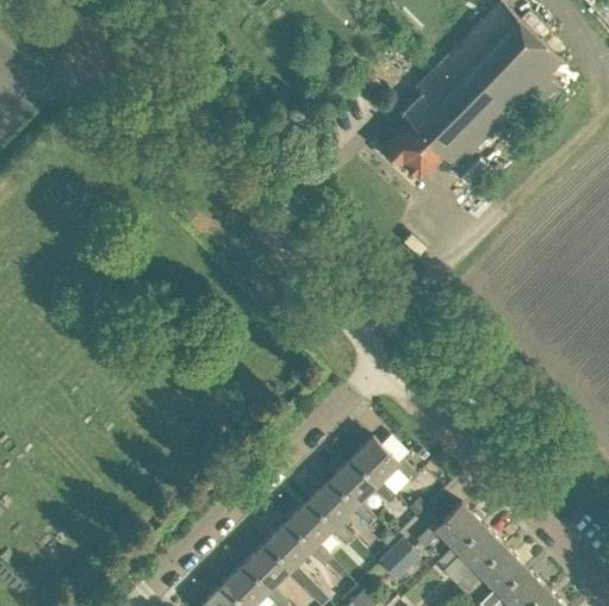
[(551,75),(564,62),(501,1),(416,88),(422,94),(402,114),(409,122),(384,147),(387,150),(386,157),(391,162),(397,161),(402,164),(403,162),(421,179),(443,156),(458,170),(533,93),(542,104),(561,85),(551,75)]
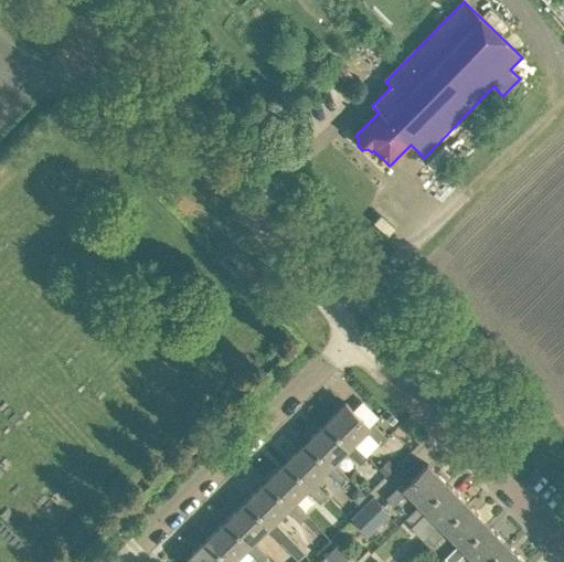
[(397,64),(405,55),(397,48),(389,56),(397,64)]
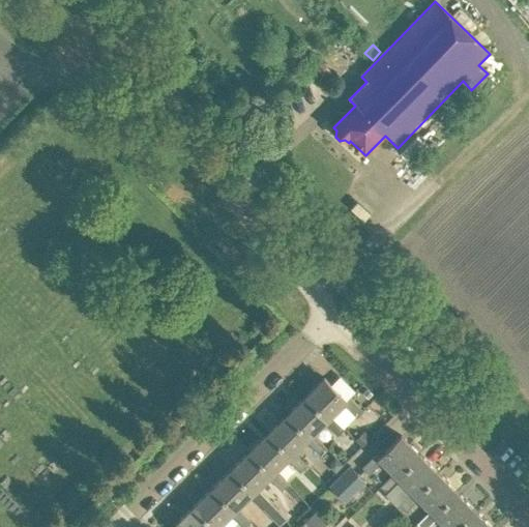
[(355,419),(363,412),(349,399),(346,402),(324,380),(304,399),(327,420),(331,417),(343,406),(355,419)]
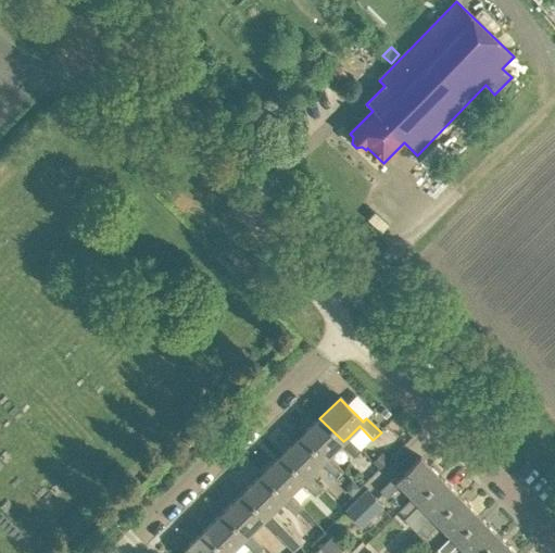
[(362,452),(348,438),(343,441),(319,418),(300,437),(324,461),(328,457),(340,445),(353,460),(362,452)]
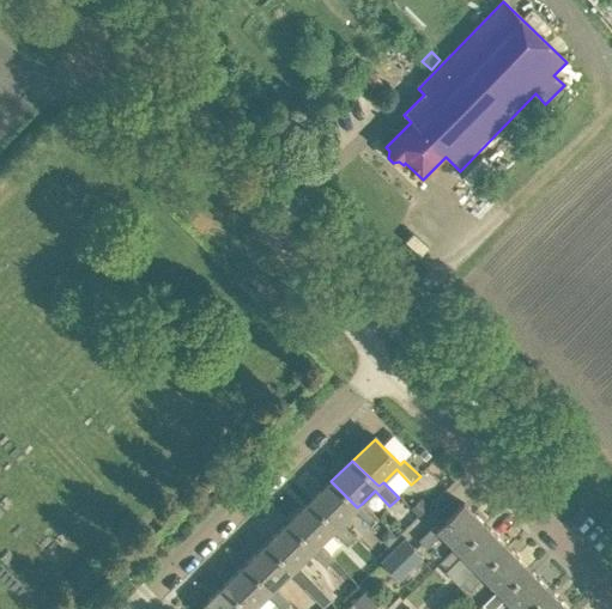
[(377,519),(362,504),(357,507),(331,481),(309,503),(335,530),(339,525),(353,512),(369,528),(377,519)]
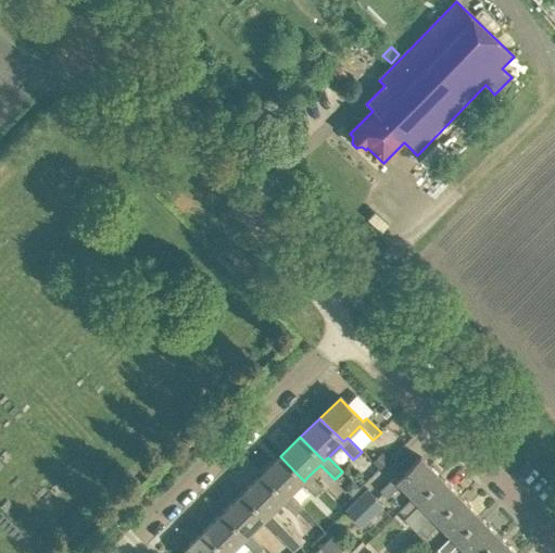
[(380,472),(389,463),(381,455),(373,464),(380,472)]
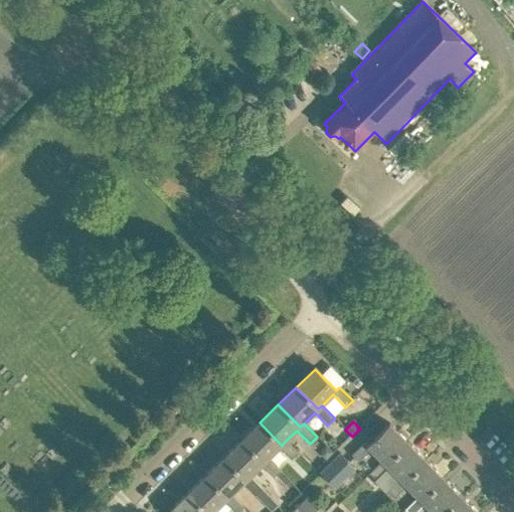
[(298,455),(285,442),(282,446),(260,422),(241,441),(264,463),(267,460),(279,449),(291,462),(298,455)]
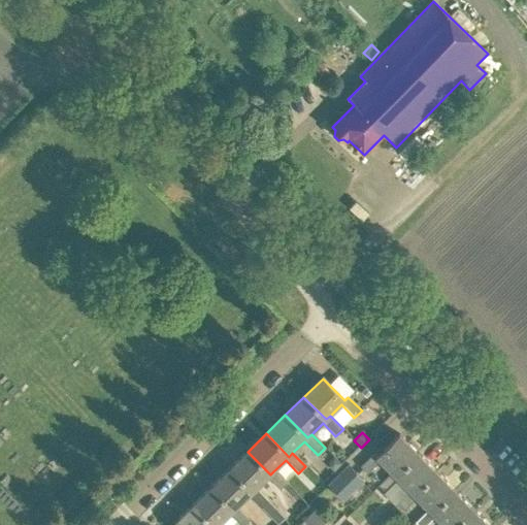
[(395,477),(418,454),(399,435),(376,457),(373,454),(360,467),(366,474),(381,461),(392,473),(395,477)]
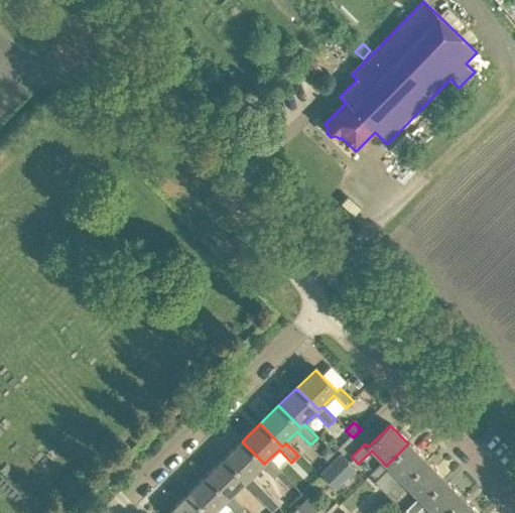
[(280,474),(267,461),(264,464),(242,441),(224,460),(246,482),(249,478),(260,468),(273,481),(280,474)]
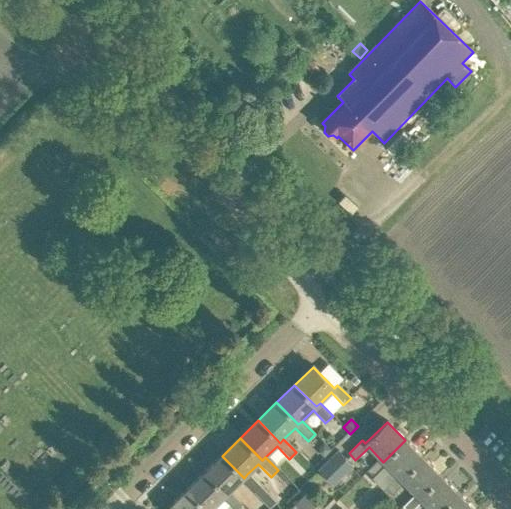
[(401,480),(423,458),(405,440),(383,462),(380,459),(367,471),(373,478),(386,465),(397,476),(401,480)]
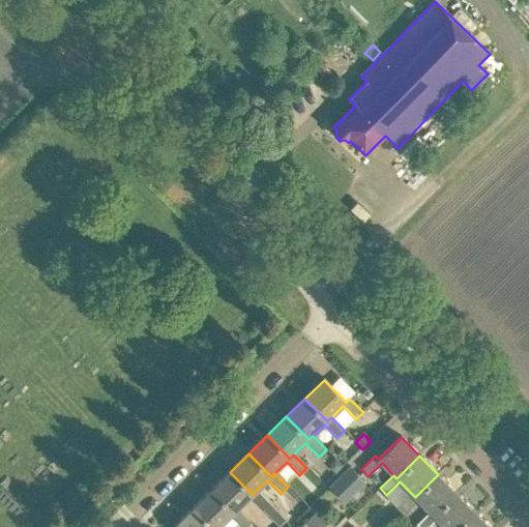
[(335,475),(344,467),(335,459),(331,464),(331,470),(335,475)]
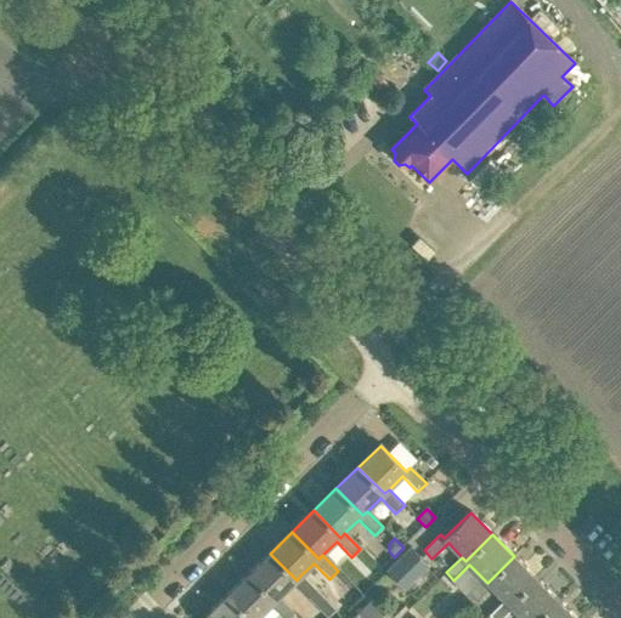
[(407,591),(430,567),(411,549),(388,573),(407,591)]
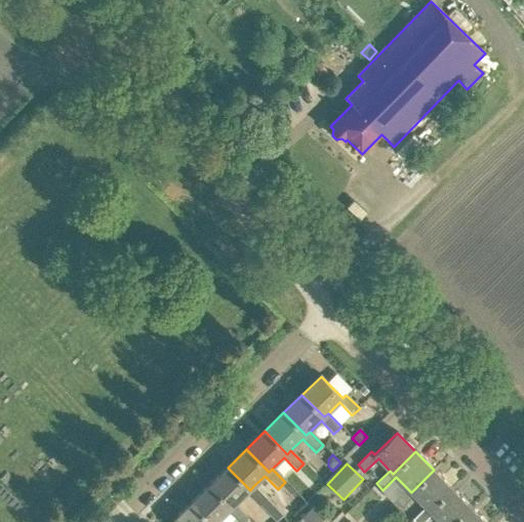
[(267,499),(253,486),(250,490),(228,468),(209,485),(232,509),(235,505),(246,493),(259,507),(267,499)]
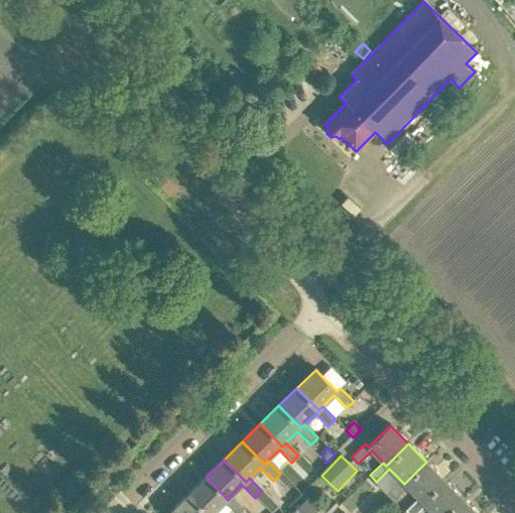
[(421,502),(443,481),(426,462),(404,484),(400,480),(387,493),(394,500),(407,487),(418,499),(421,502)]
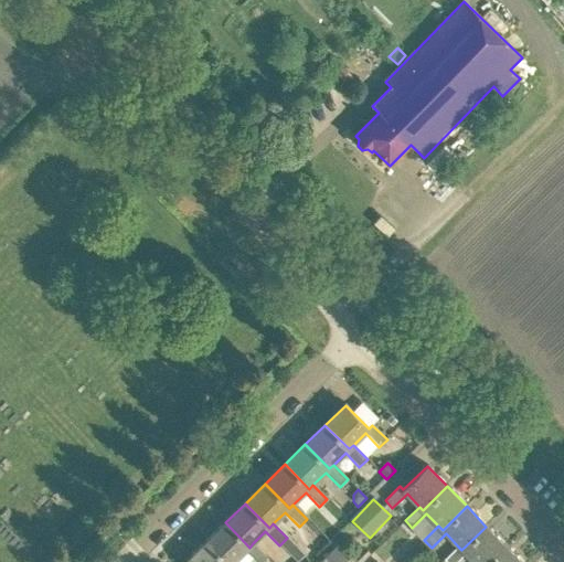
[(267,558),(253,543),(249,548),(225,522),(206,542),(224,561),(235,561),(245,551),(256,561),(264,561),(267,558)]
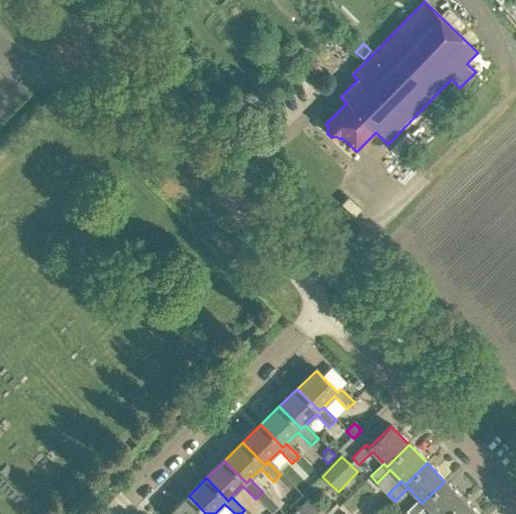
[(447,513),(462,500),(444,482),(422,503),(419,500),(406,513),(419,513),(426,507),(432,513),(447,513)]
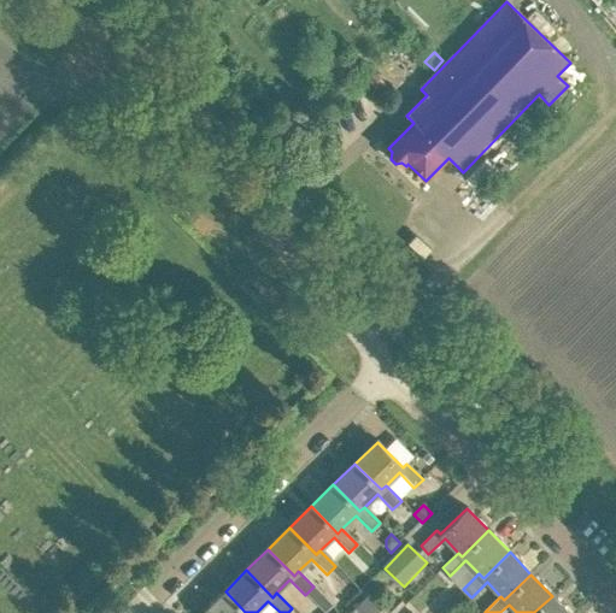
[(245,612),(226,591),(204,612),(245,612)]
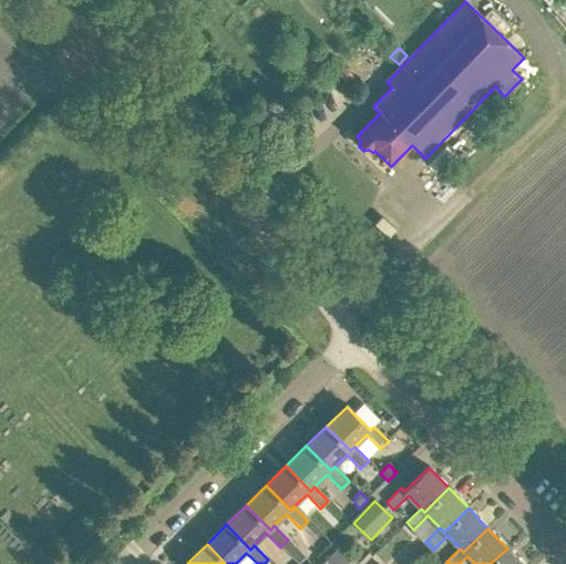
[(348,563),(351,561),(339,547),(323,563),(348,563)]
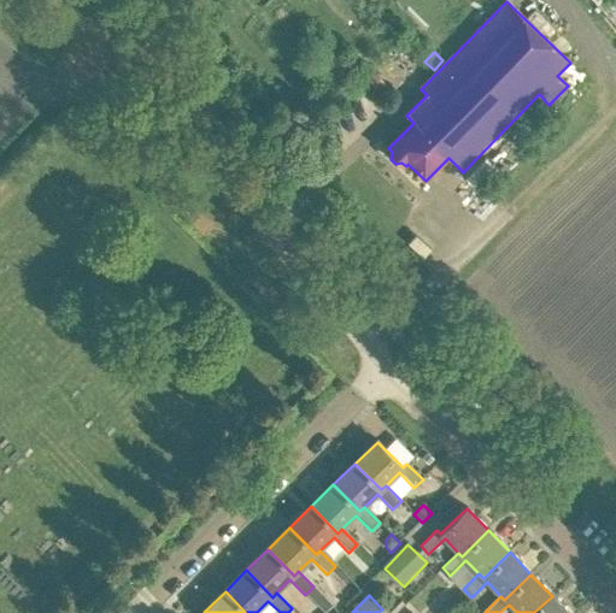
[(569,612),(552,596),(534,612),(569,612)]
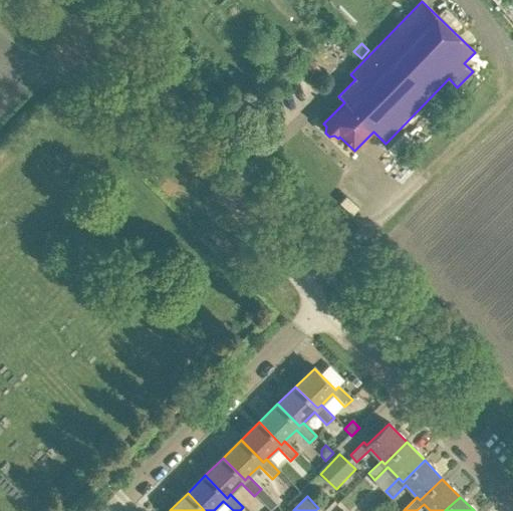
[(274,510),(278,506),(271,499),(264,506),(268,510),(274,510)]
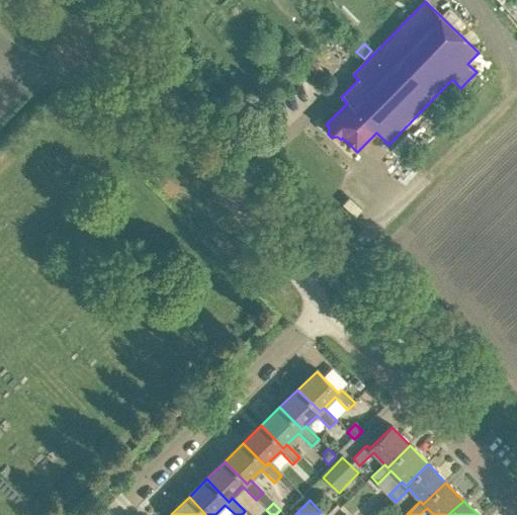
All buildings are outlined.
